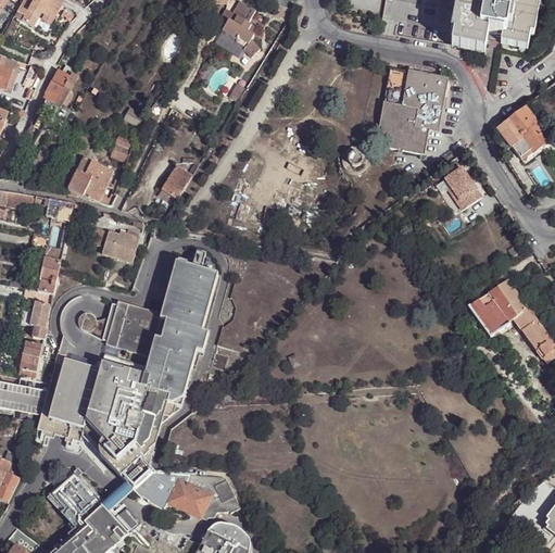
[(21,0),(16,9),(23,12),(21,17),(33,24),(40,10),(52,16),(61,1),(59,0),(21,0)]
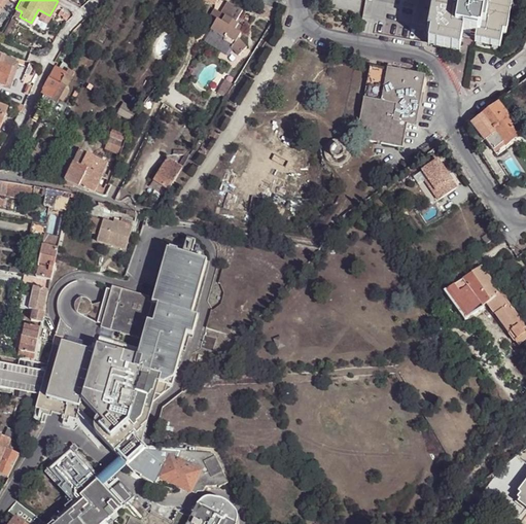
[(220,10),(211,27),(211,28),(225,37),(224,38),(233,43),(232,45),(239,53),(247,44),(238,35),(244,25),(238,21),(236,19),(243,8),(231,0),(226,0),(220,10)]
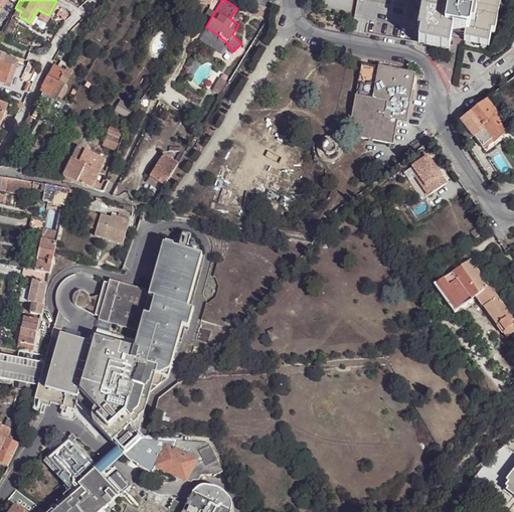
[(356,0),(351,27),(417,40),(420,29),(417,28),(422,0),(356,0)]
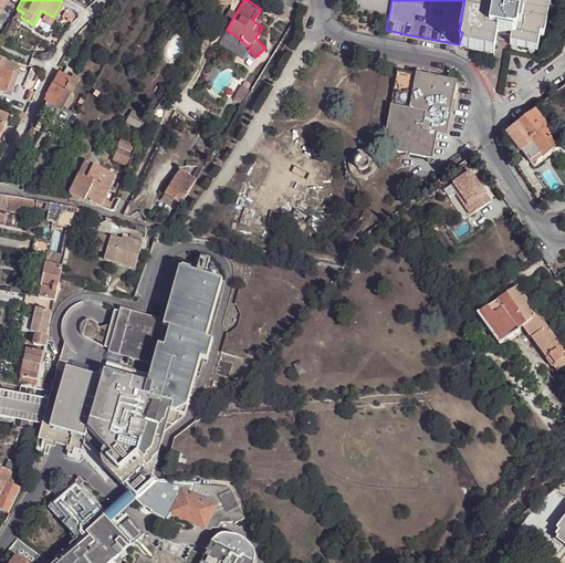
[(462,32),(459,44),(493,51),(498,31),(513,34),(511,42),(539,48),(542,33),(545,34),(551,0),(464,0),(459,31),(462,32)]
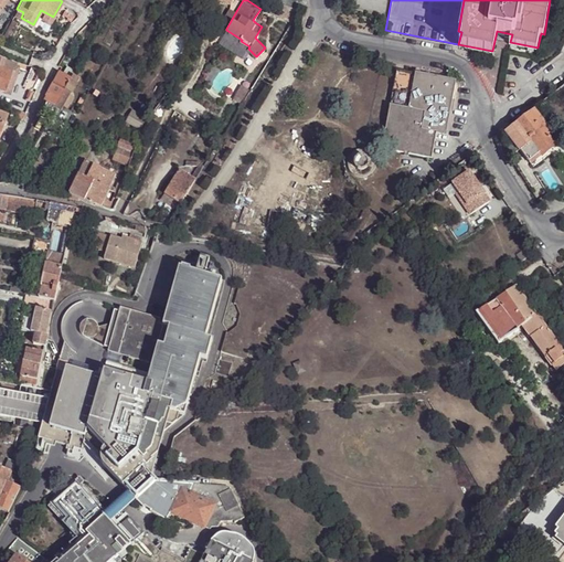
[(290,7),(268,1),(265,10),(286,18),(290,7)]
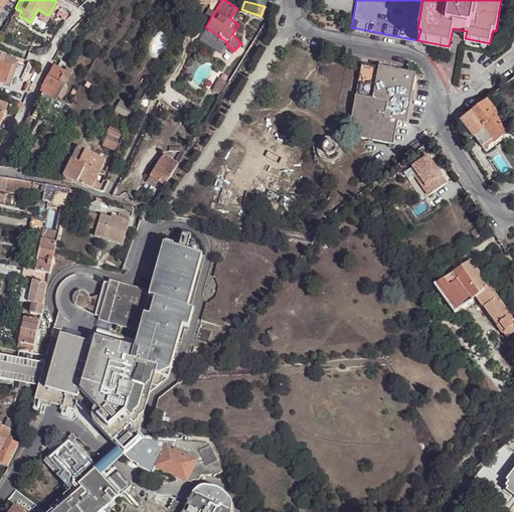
[(200,22),(206,26),(215,10),(210,6),(200,22)]
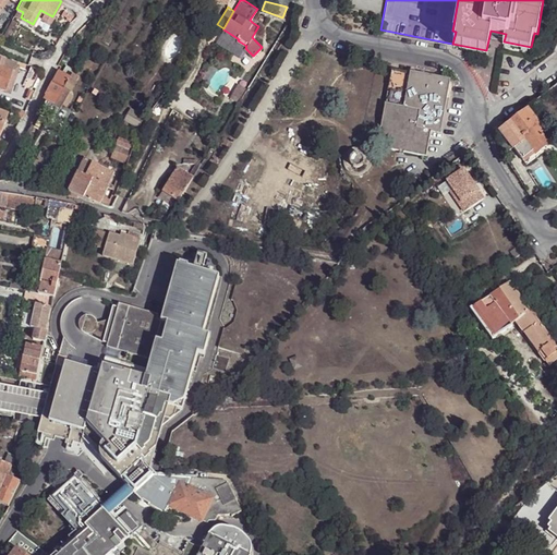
[(16,60),(0,53),(0,86),(4,88),(8,76),(13,77),(17,62),(15,61),(16,60)]
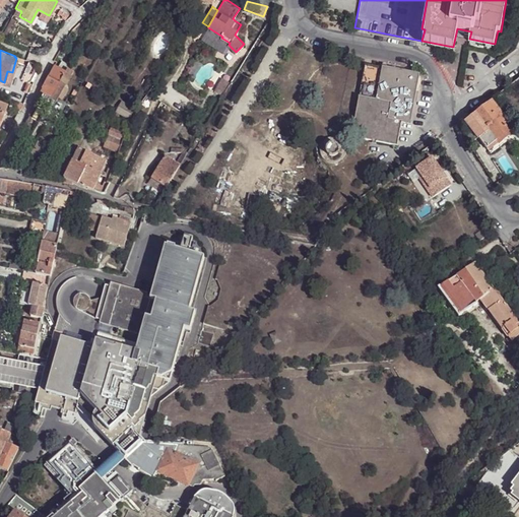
[(27,60),(21,75),(29,78),(36,64),(27,60)]
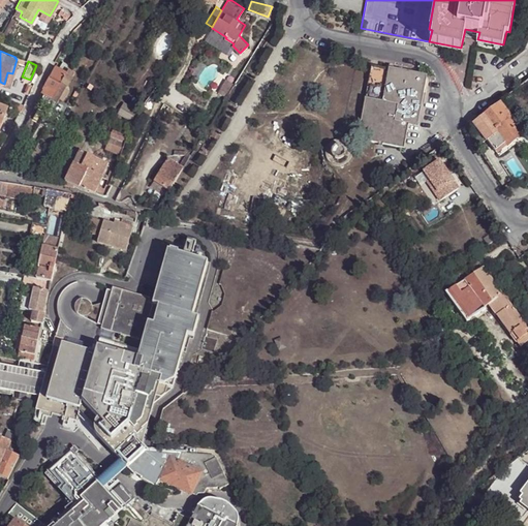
[(358,136),(405,146),(409,122),(416,124),(426,72),(371,62),(358,136)]
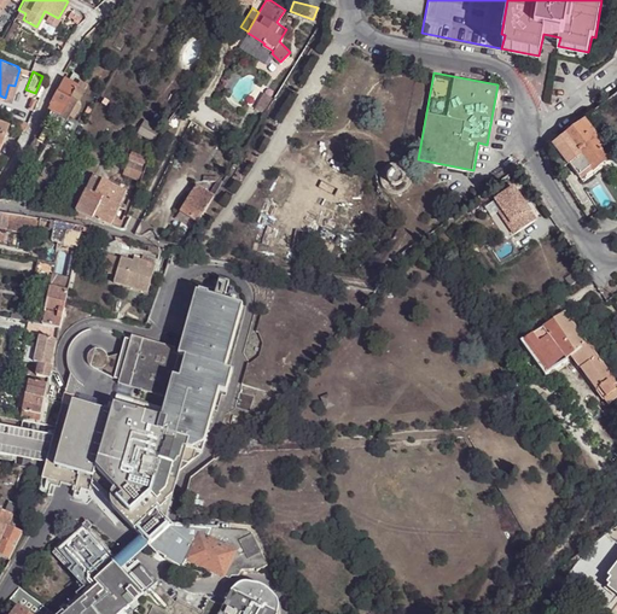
[(50,100),(51,107),(54,110),(59,112),(76,83),(77,81),(74,80),(67,75),(64,74),(52,95),(50,100)]
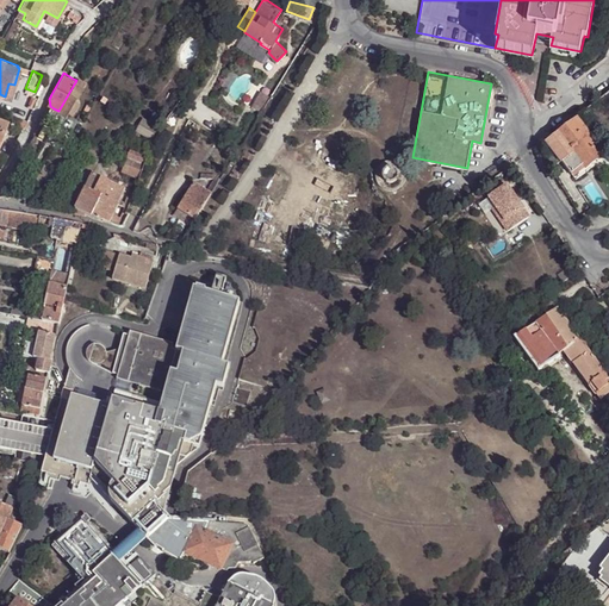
[(76,80),(75,82),(82,87),(86,81),(79,76),(76,80)]
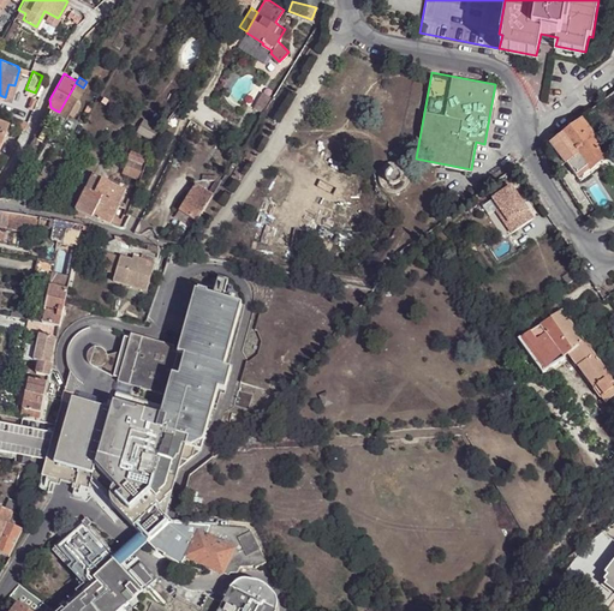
[(59,112),(67,117),(69,117),(72,115),(79,105),(81,102),(81,100),(78,96),(83,88),(76,83),(59,112)]
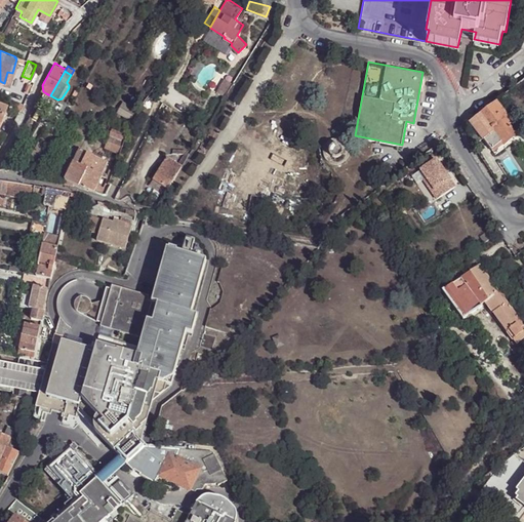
[(7,72),(4,83),(8,84),(12,73),(7,72)]
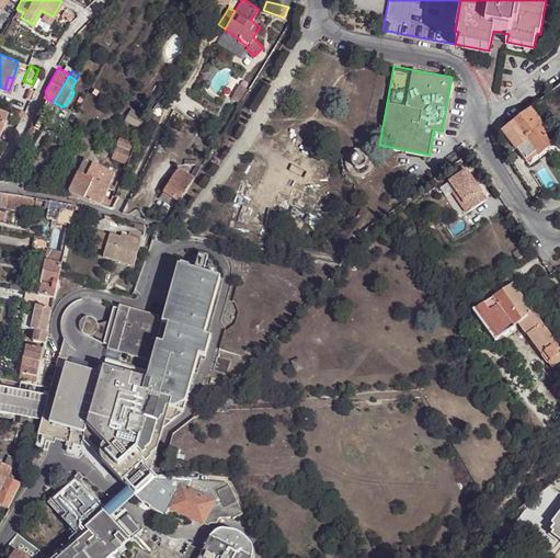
[(247,86),(238,81),(230,95),(239,100),(247,86)]
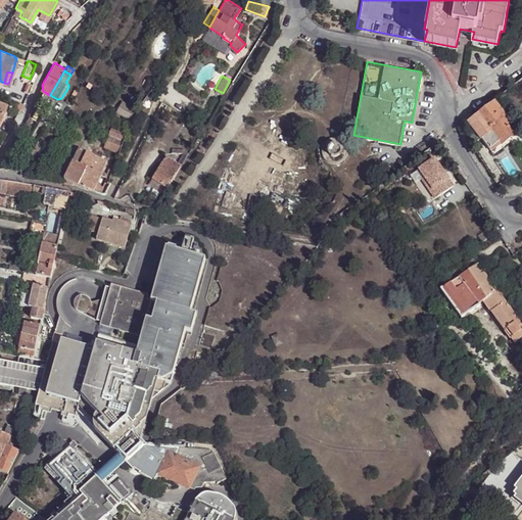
[(43,91),(38,99),(41,100),(52,107),(57,99),(50,95),(46,93),(43,91)]
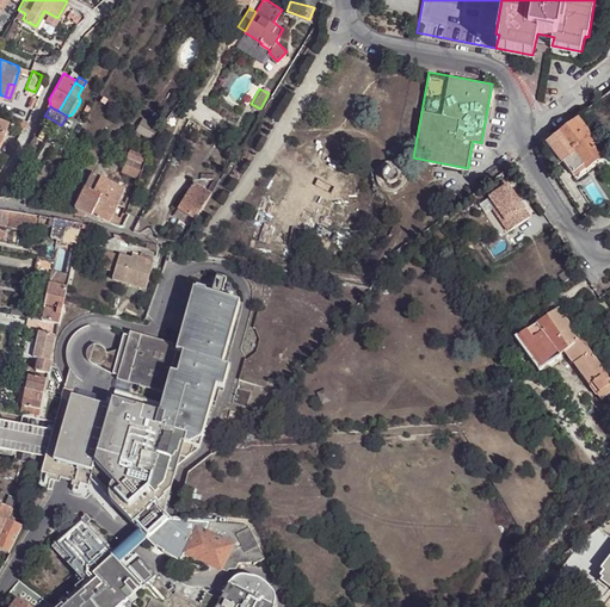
[(589,135),(574,116),(544,140),(550,148),(561,160),(571,173),(583,163),(585,167),(598,156),(590,144),(585,138),(589,135)]
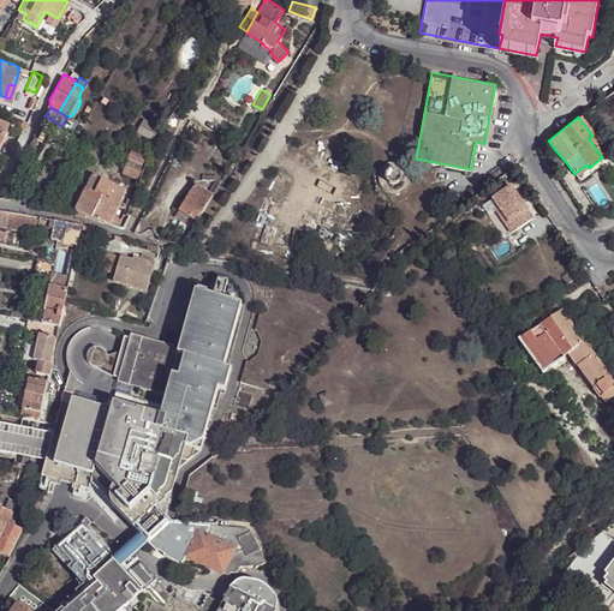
[(554,149),(548,155),(556,167),(565,161),(554,149)]
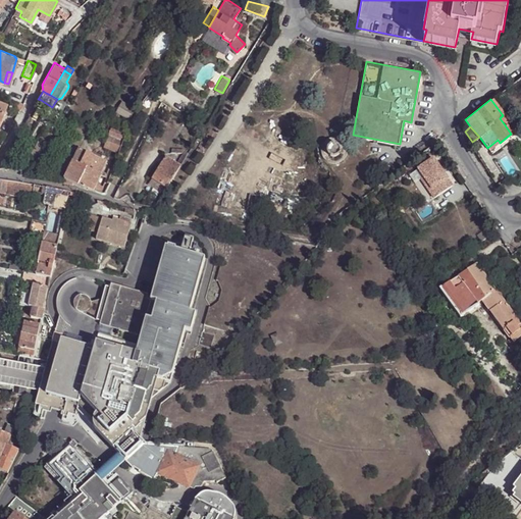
[(121,138),(125,131),(115,127),(109,147),(117,150),(121,138)]
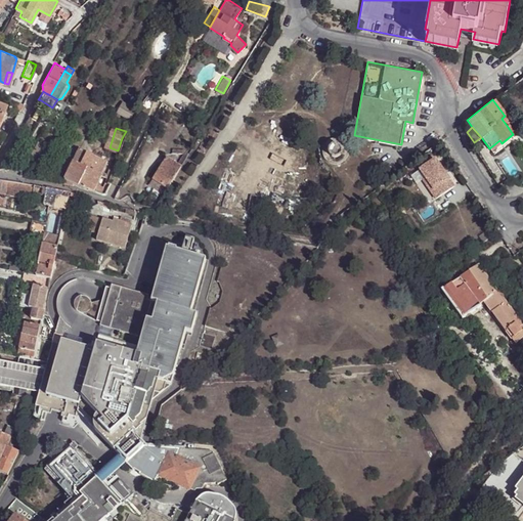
[(323,157),(324,160),(327,162),(329,163),(332,165),(336,165),(339,165),(342,164),(344,162),(346,161),(348,158),(349,156),(349,153),(349,149),(349,146),(347,144),(346,142),(344,140),(341,138),(338,138),(336,137),(332,138),(329,139),(327,141),(324,143),(323,145),(322,148),(321,152),(322,154),(323,157)]
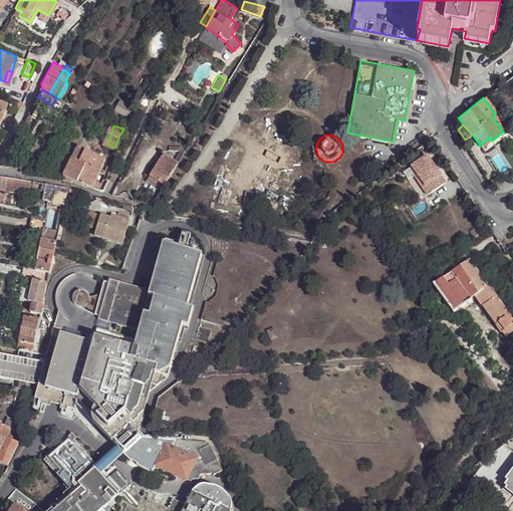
[(78,144),(72,157),(85,163),(88,156),(91,151),(78,144)]
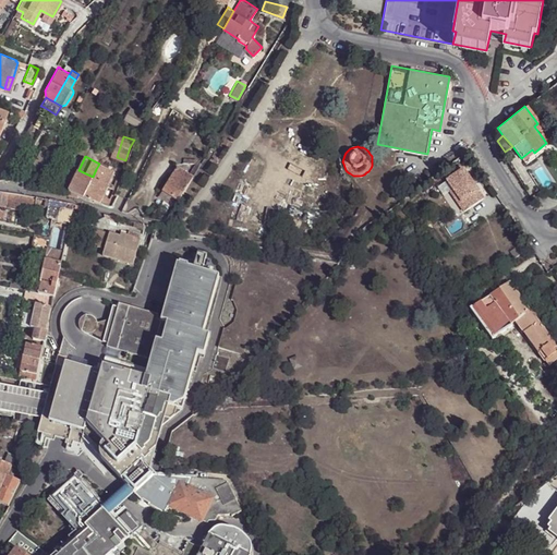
[(189,173),(193,176),(202,161),(198,160),(196,157),(184,156),(184,161),(195,161),(189,173)]
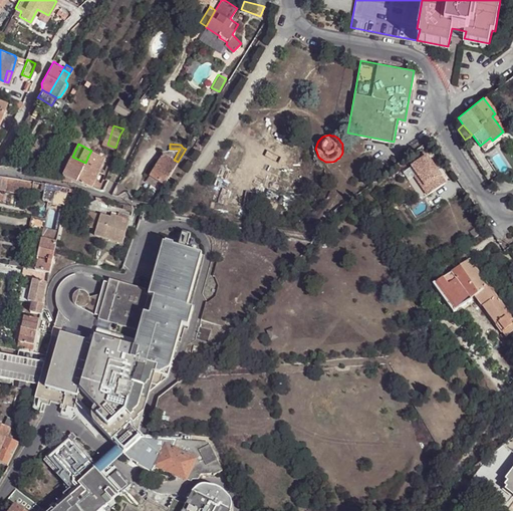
[(104,157),(91,151),(88,156),(102,163),(104,157)]
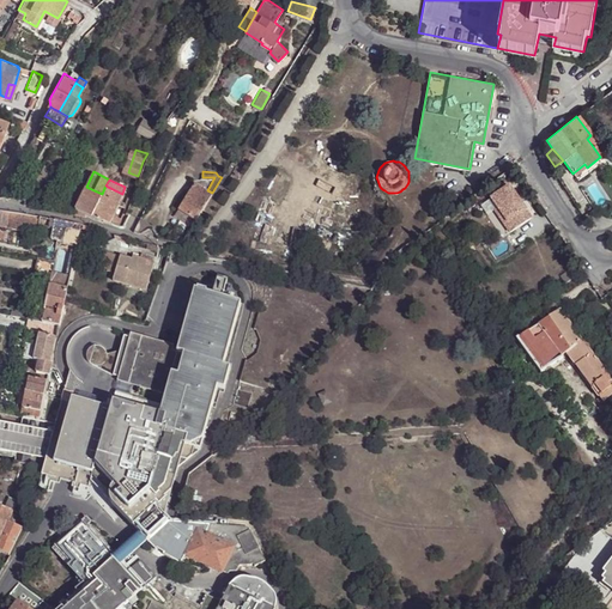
[(199,215),(212,193),(207,190),(194,182),(177,208),(191,217),(194,212),(199,215)]
